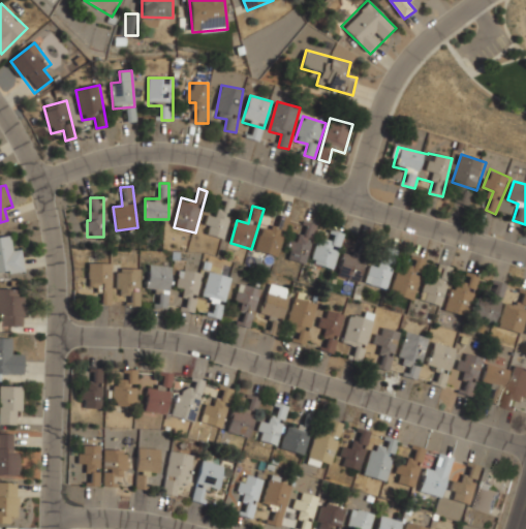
[(207,235),(226,239),(231,210),(218,208),(217,217),(210,216),(207,235)]
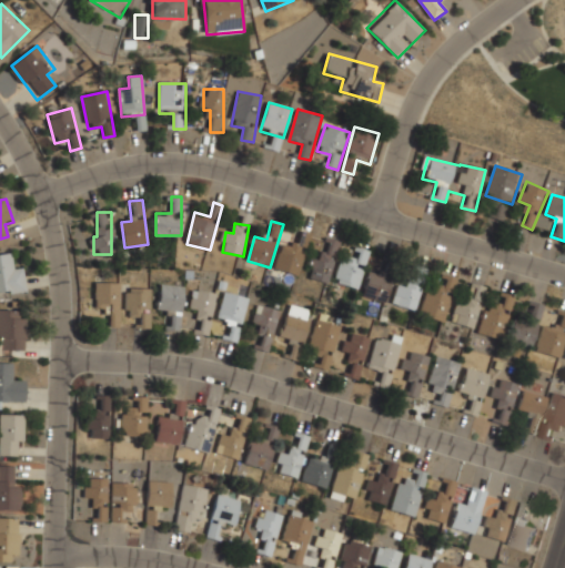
[(310,234),(302,232),(298,249),(282,244),(275,271),(300,276),(310,234)]
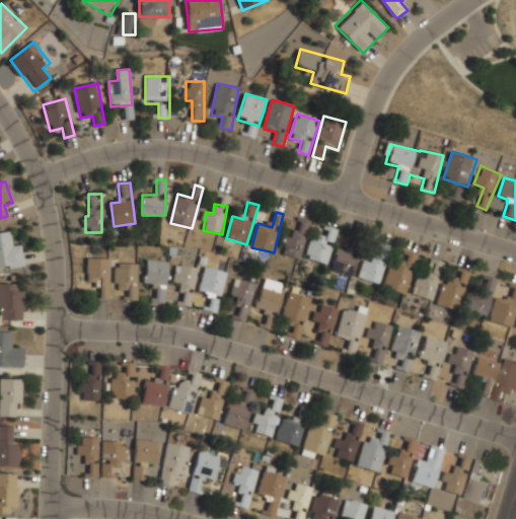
[(281,252),(300,260),(312,222),(301,218),(295,238),(286,235),(281,252)]
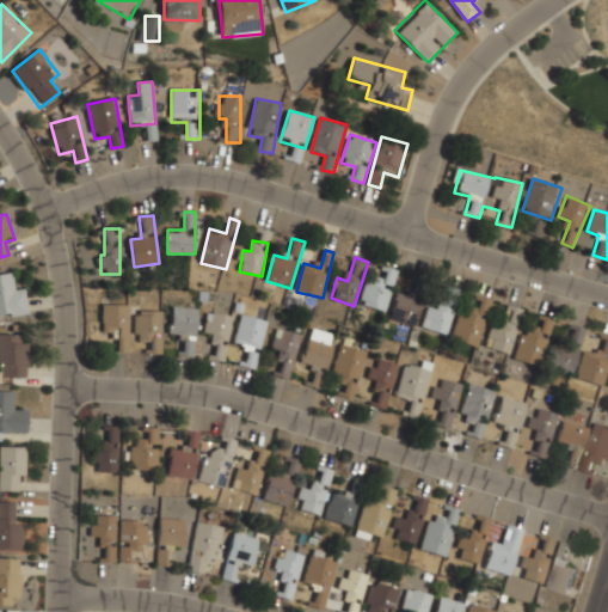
[(386,312),(397,271),(388,269),(385,280),(369,276),(361,305),(386,312)]
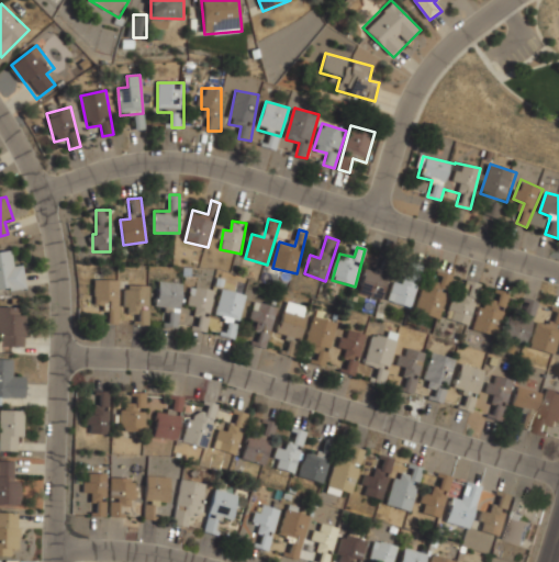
[(0,251),(0,291),(28,289),(24,261),(11,262),(10,250),(0,251)]
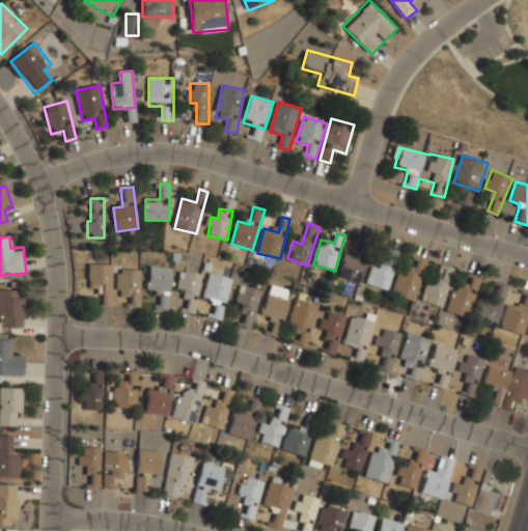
[(368,285),(391,290),(398,251),(386,249),(383,267),(372,264),(368,285)]
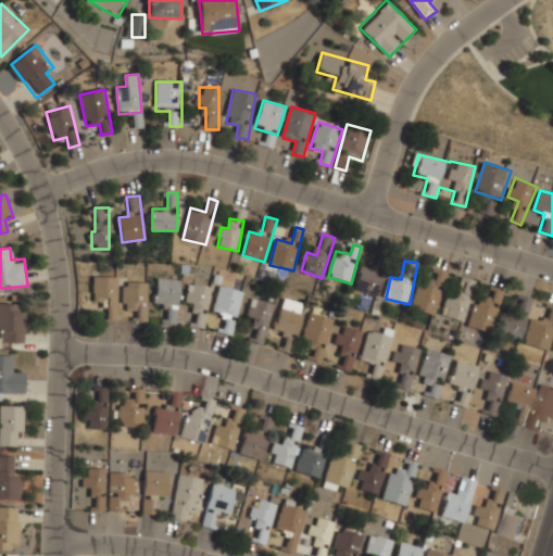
[(386,274),(363,267),(355,289),(379,297),(386,274)]
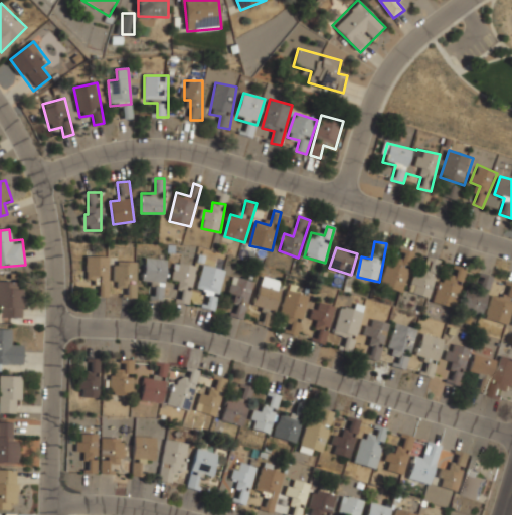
[(382,287),(404,292),(413,250),(403,248),(401,259),(389,255),(382,287)]
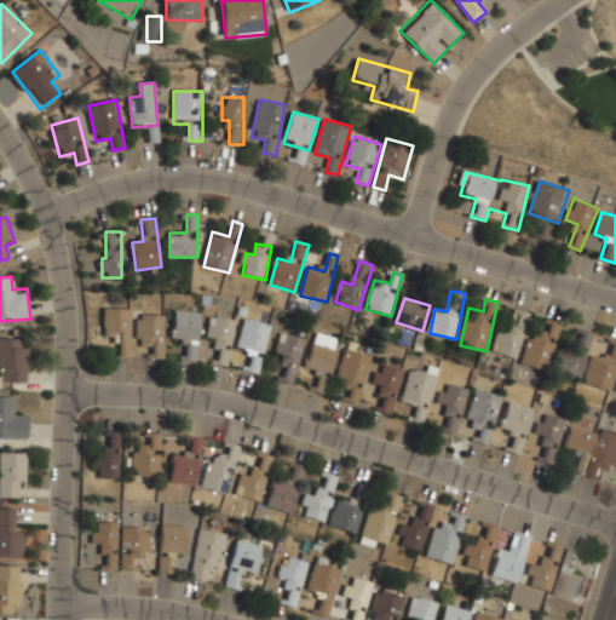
[(132,308),(104,308),(104,337),(119,337),(119,356),(132,356),(132,308)]
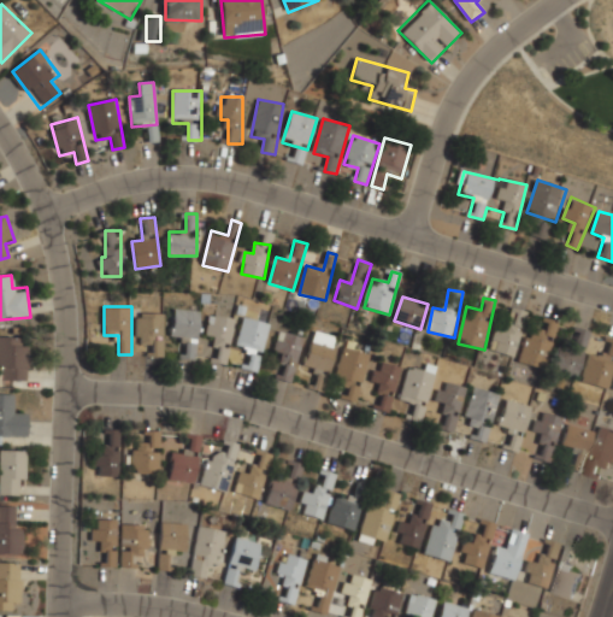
[(201,311),(176,309),(172,339),(186,341),(183,358),(196,359),(201,311)]
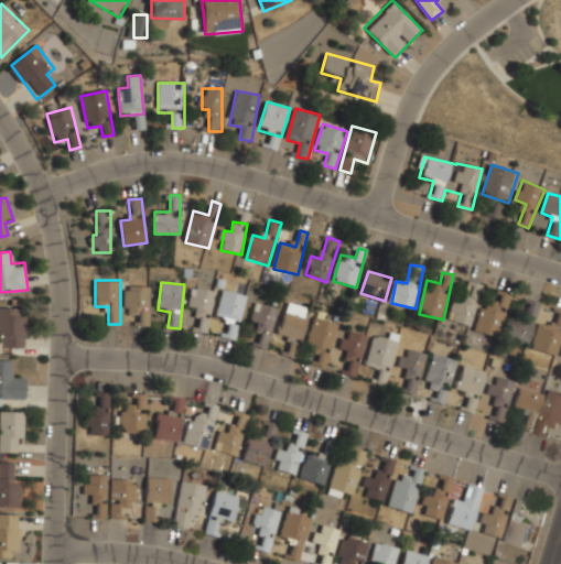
[(126,315),(139,315),(139,326),(150,326),(151,286),(127,285),(126,315)]
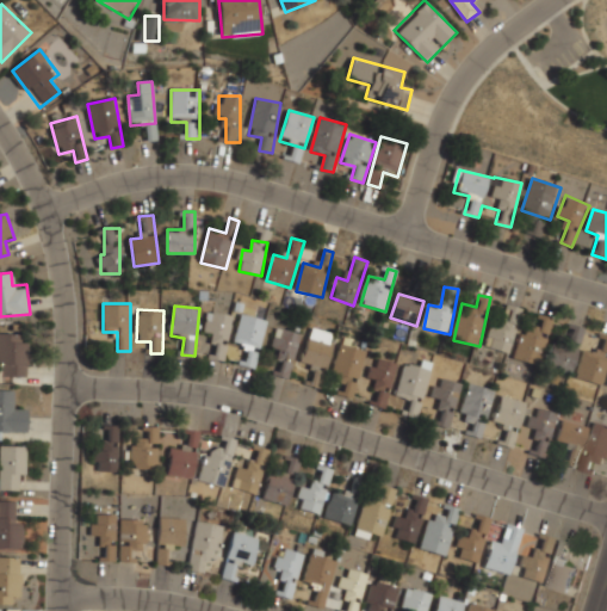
[(214,334),(214,362),(230,362),(230,313),(208,313),(208,334),(214,334)]
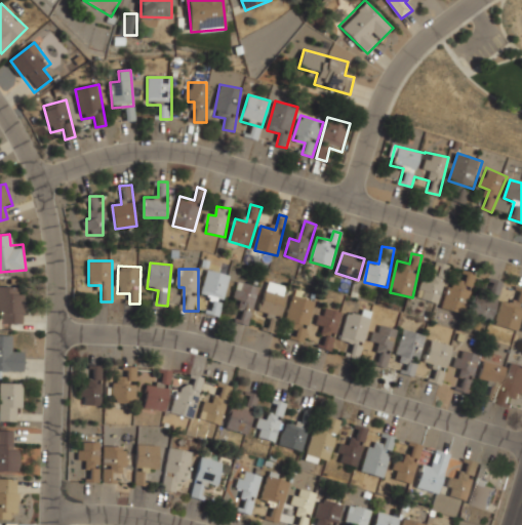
[(438,304),(448,272),(438,269),(435,278),(425,274),(417,297),(438,304)]
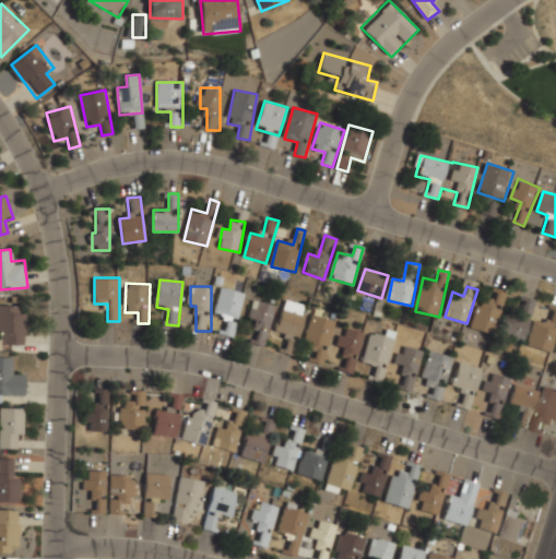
[(235,337),(246,293),(222,287),(214,317),(226,320),(223,334),(235,337)]
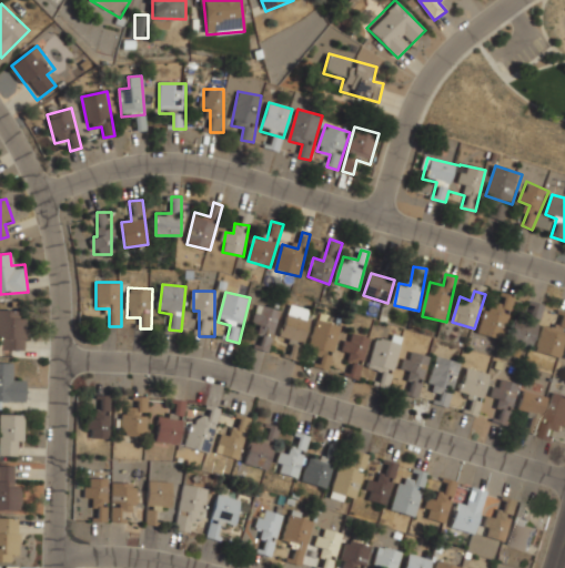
[(500,304),(487,301),(478,334),(503,341),(515,297),(503,294),(500,304)]
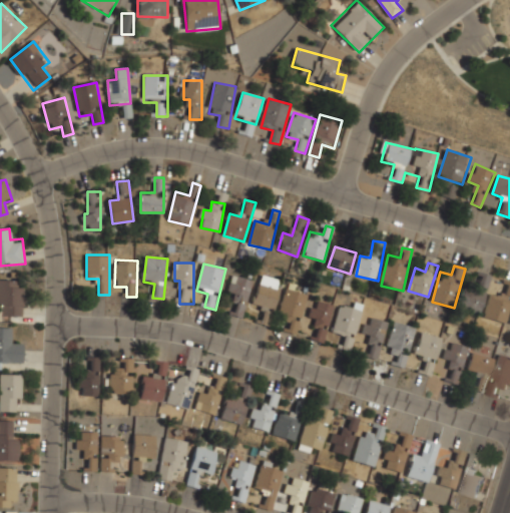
[(481,315),(493,276),(474,270),(462,309),(481,315)]
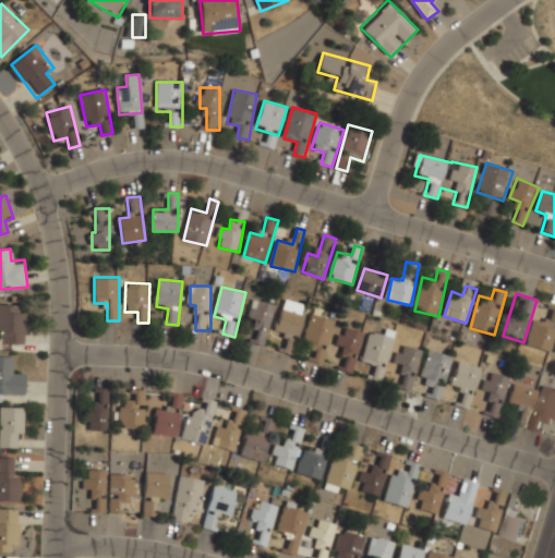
[(275,334),(296,341),(308,306),(287,299),(275,334)]
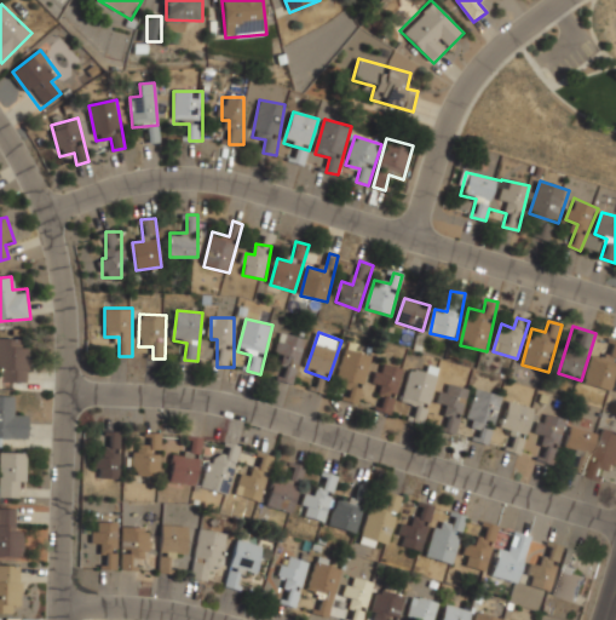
[(283,356),(283,383),(299,383),(299,337),(278,336),(278,356),(283,356)]
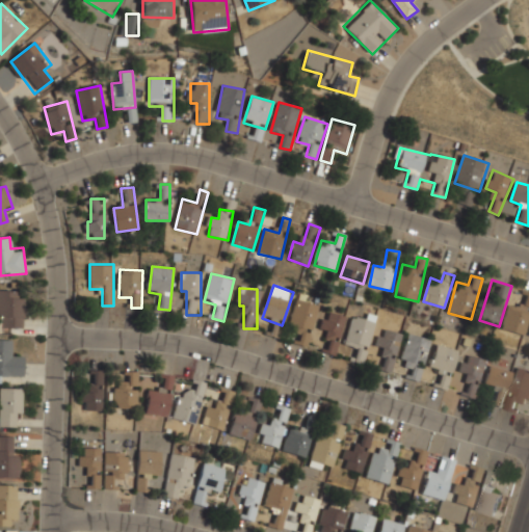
[(0,328),(25,328),(25,290),(0,290),(0,328)]
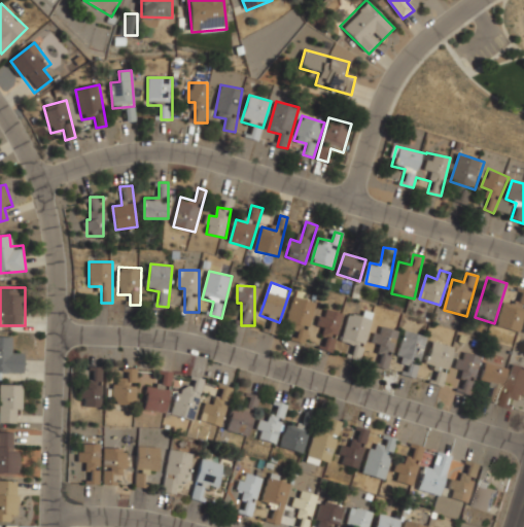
[(505,302),(498,325),(520,331),(523,319),(523,289),(519,306),(505,302)]
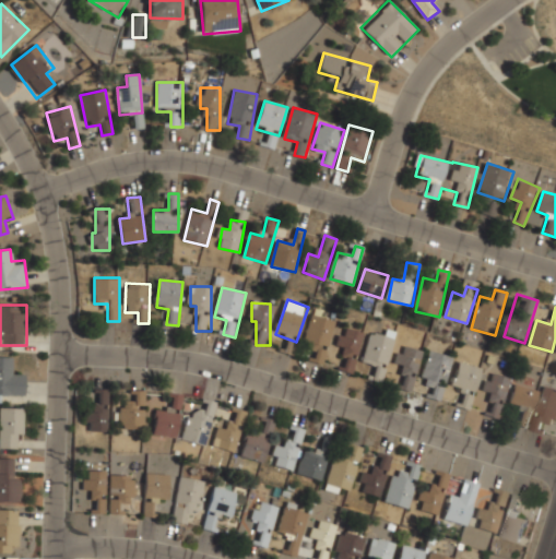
[(304,347),(316,349),(312,363),(324,366),(336,320),(312,314),(304,347)]
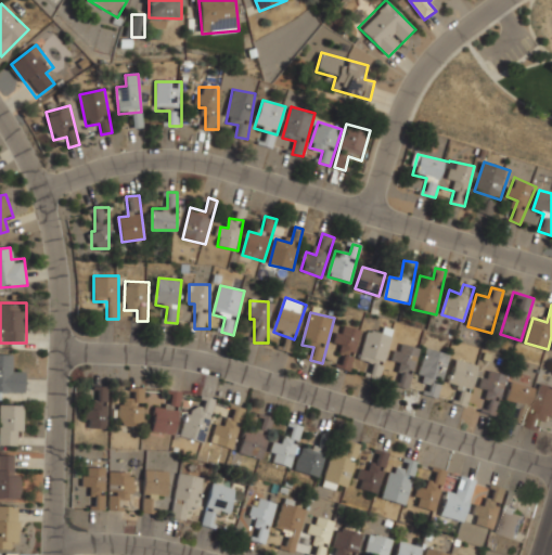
[(350,372),(361,330),(341,324),(335,347),(345,349),(341,369),(350,372)]
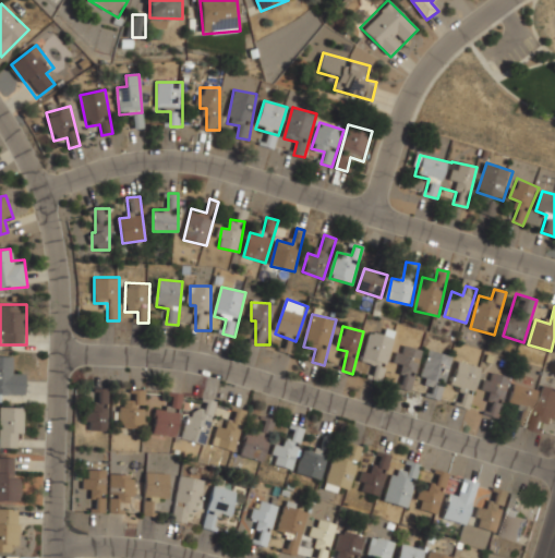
[(371,332),(362,363),(375,366),(372,379),(383,383),(397,332),(386,329),(384,336),(371,332)]
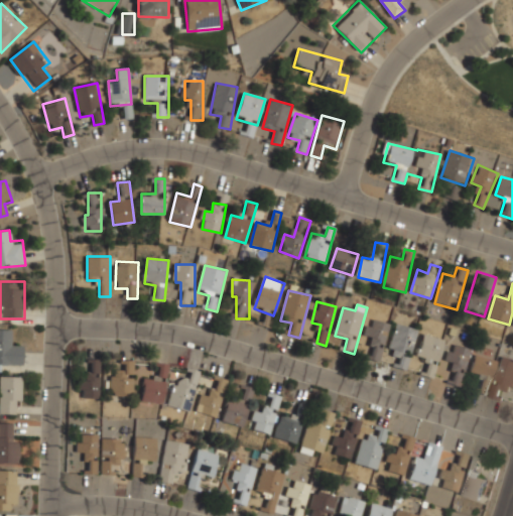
[(391,324),(371,318),(365,338),(376,341),(371,359),(380,361),(391,324)]
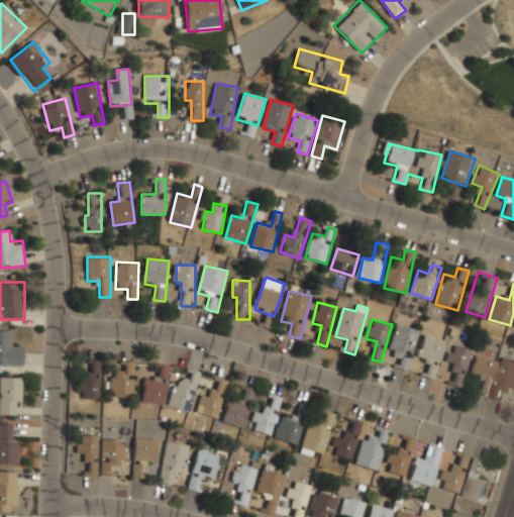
[(408,372),(420,330),(398,324),(389,353),(400,357),(397,368),(408,372)]
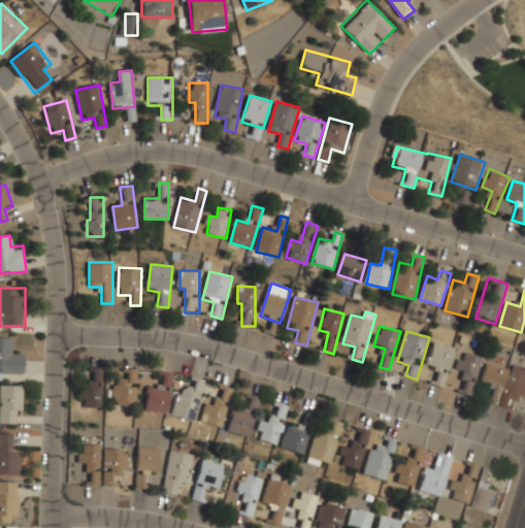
[(13,337),(0,337),(0,373),(25,373),(25,353),(13,353),(13,337)]
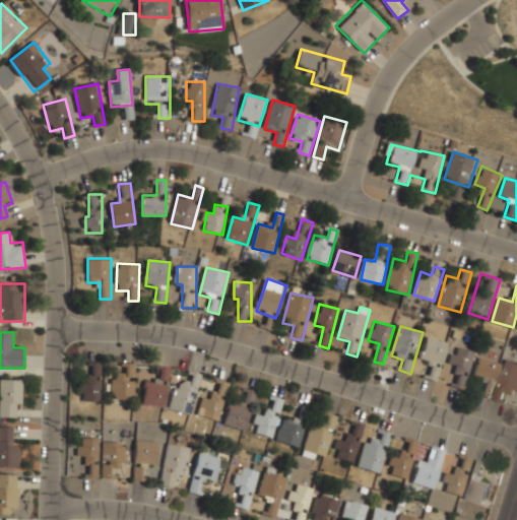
[(421,359),(431,363),(426,378),(438,382),(450,343),(428,336),(421,359)]
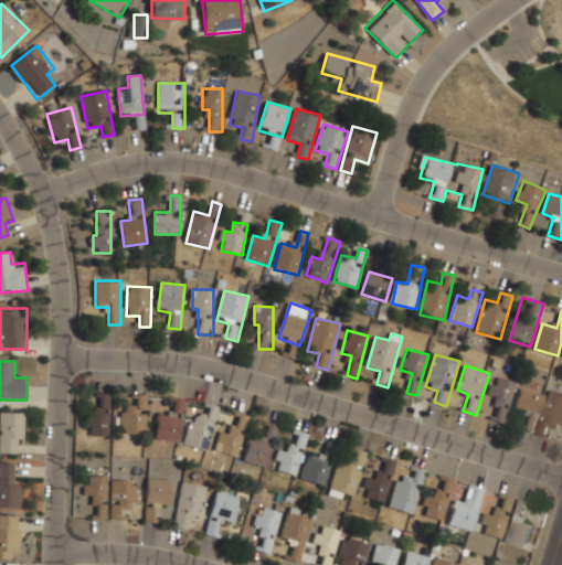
[(511,380),(494,380),(494,423),(511,423),(511,380)]
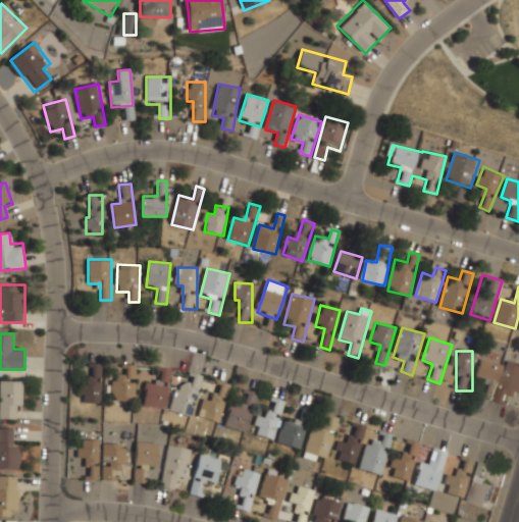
[(476,377),(487,381),(482,397),(494,400),(505,365),(482,359),(476,377)]
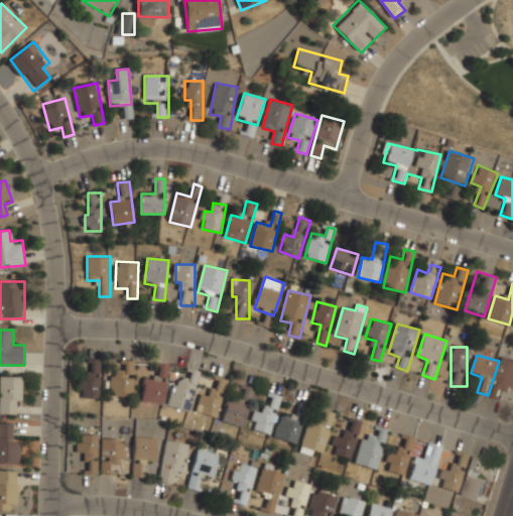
[(492,396),(502,399),(504,390),(512,391),(512,358),(504,356),(492,396)]
